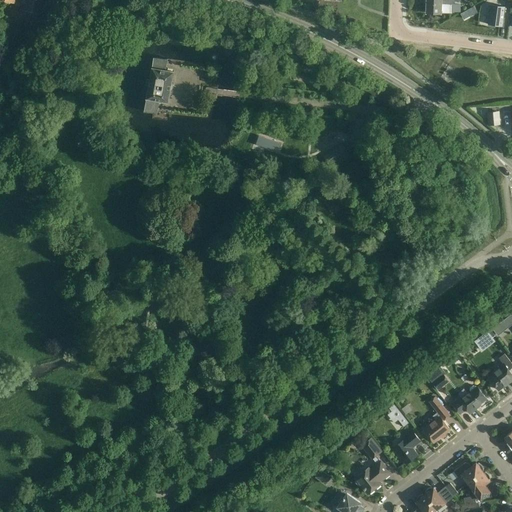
[(21,0),(21,6),(20,8),(33,11),(32,17),(30,16),(29,25),(39,27),(44,0),(21,0)]
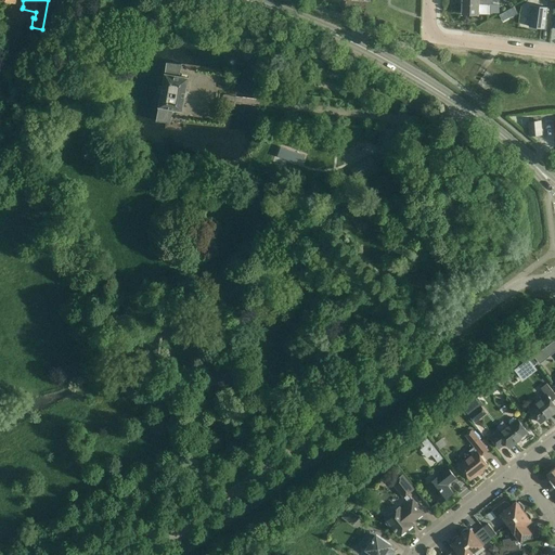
[(490,15),(490,4),(490,0),(462,0),(462,14),(490,15)]
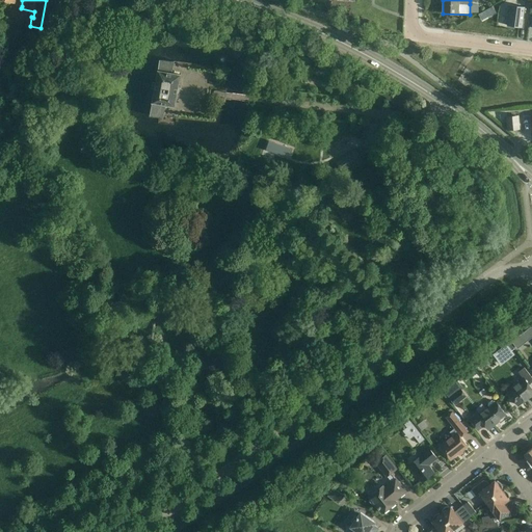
[(509,4),(506,25),(521,27),(524,6),(509,4)]
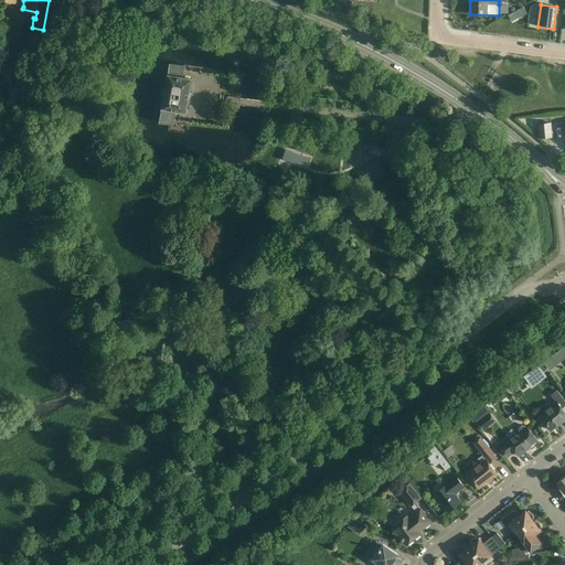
[(184,65),(174,63),(170,62),(159,123),(173,125),(176,112),(185,113),(189,99),(190,93),(192,78),(182,77),(184,65)]
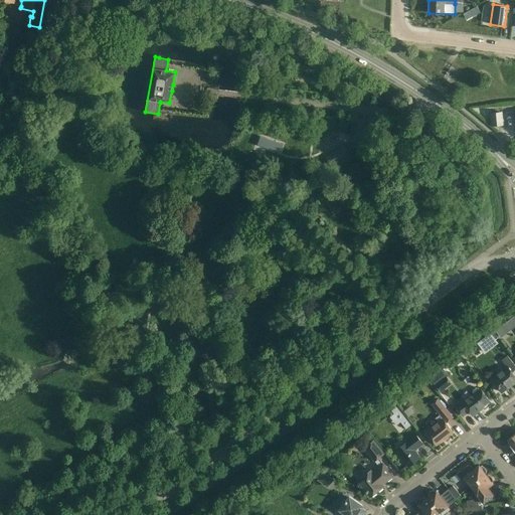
[(492,126),(502,124),(501,113),(490,114),(492,126)]
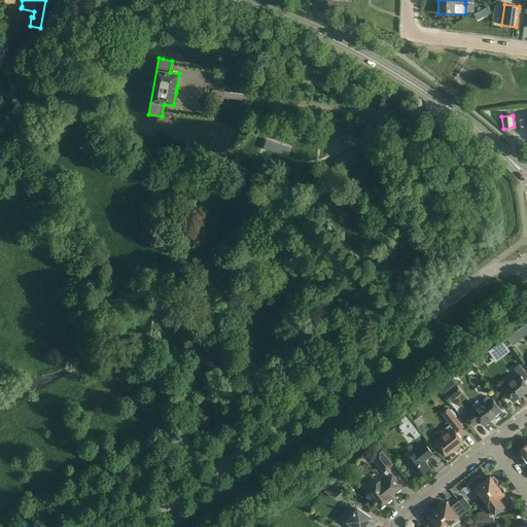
[(332,163),(341,174),(360,161),(352,149),(332,163)]
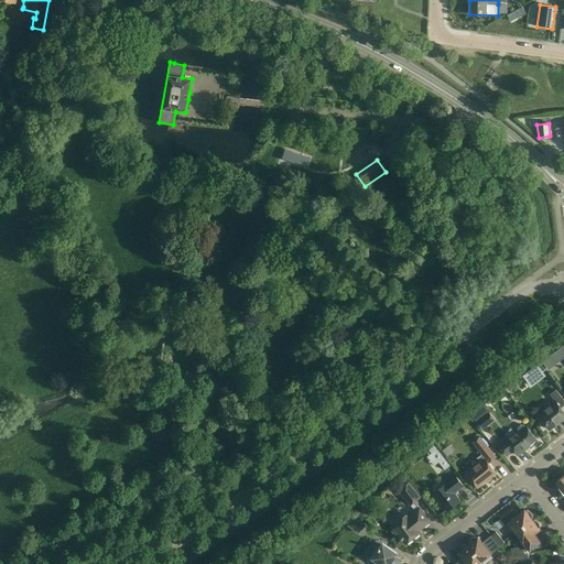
[(563,347),(563,346),(542,362),(546,368),(563,354),(563,347)]
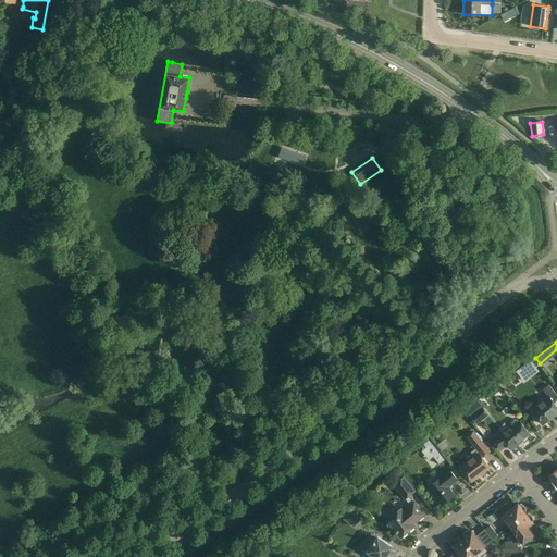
[(531,360),(517,371),(523,380),(537,370),(535,368),(531,360)]
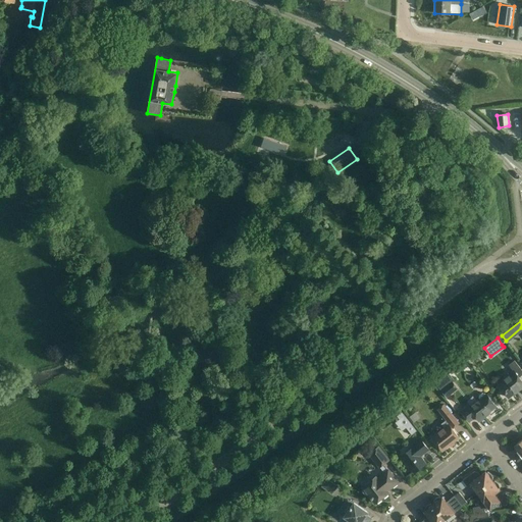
[(513,350),(517,344),(510,340),(506,344),(513,350)]
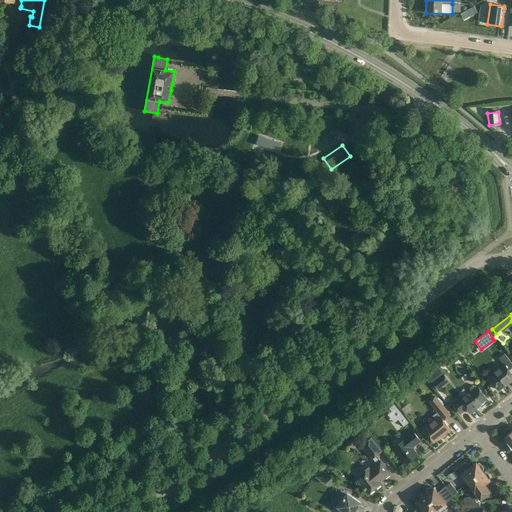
[(497,389),(498,390),(508,382),(509,383),(511,380),(511,374),(509,370),(511,367),(511,363),(504,354),(499,358),(504,364),(488,376),(492,382),(492,384),(496,388),(497,389)]
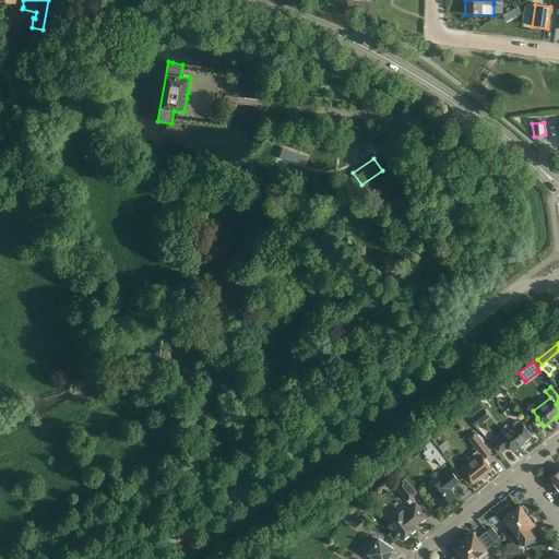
[(518,399),(521,391),(513,388),(510,395),(518,399)]
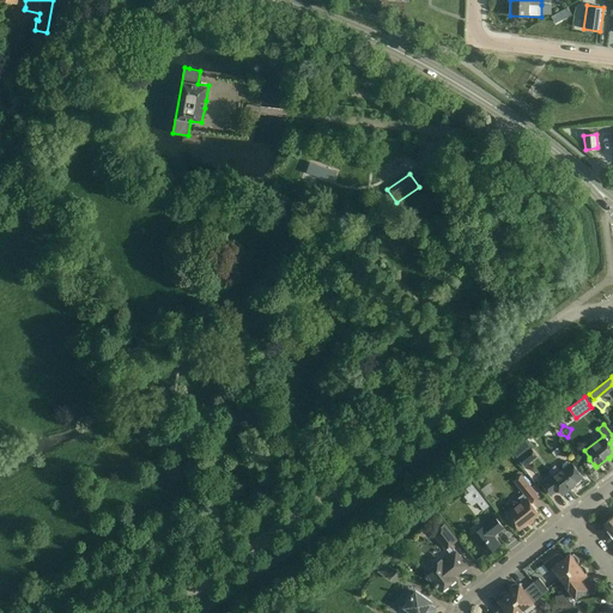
[(527,439),(513,451),(525,466),(530,461),(525,454),(530,449),(533,447),(527,439)]
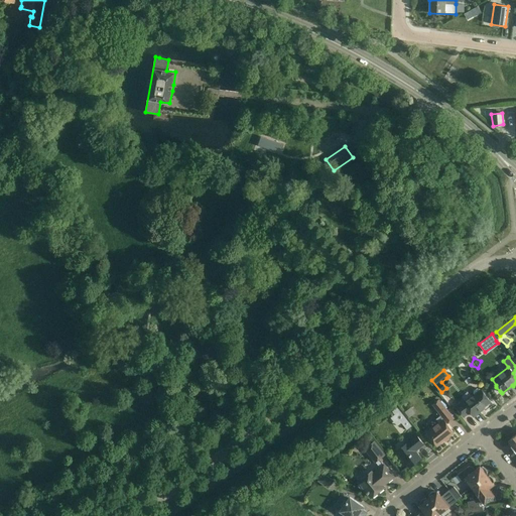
[(480,410),(490,402),(480,388),(479,389),(477,388),(474,391),(473,393),(475,395),(464,403),(463,401),(456,407),(464,417),(470,412),(474,416),(481,411),(480,410)]
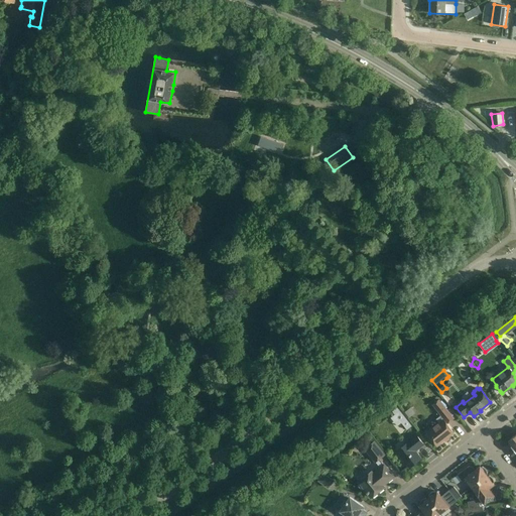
[(427,432),(437,445),(454,432),(446,423),(446,422),(447,423),(454,418),(439,400),(432,405),(441,416),(436,420),(438,423),(427,432)]
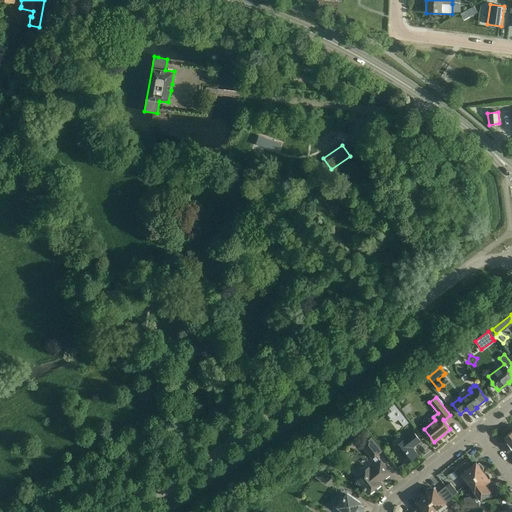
[(394,404),(389,408),(392,411),(398,420),(404,427),(409,423),(394,404)]
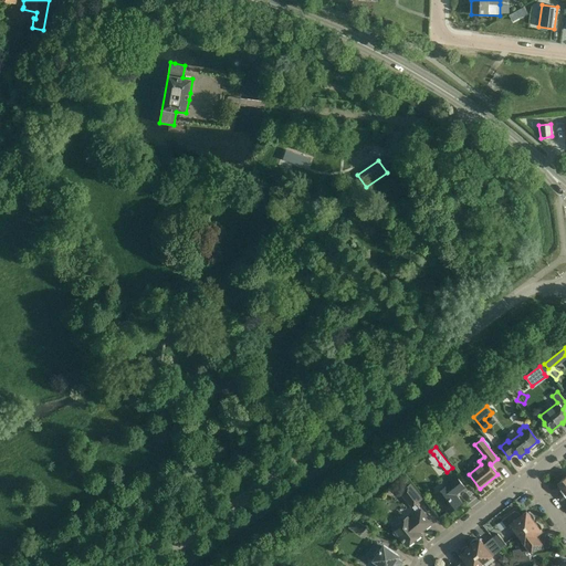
[(451,448),(444,452),(449,458),(456,453),(451,448)]
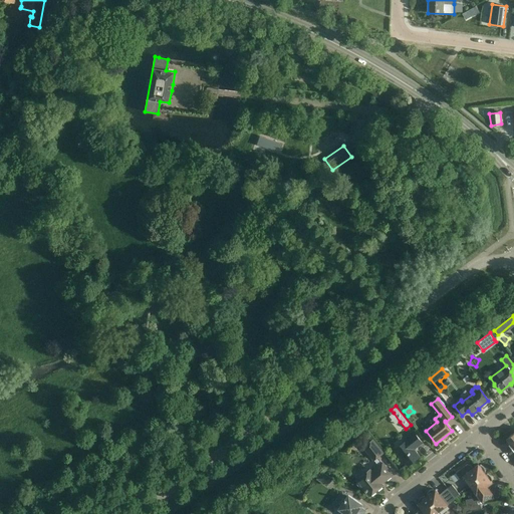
[(395,450),(408,466),(419,457),(415,452),(416,448),(422,443),(414,432),(405,439),(406,441),(395,450)]
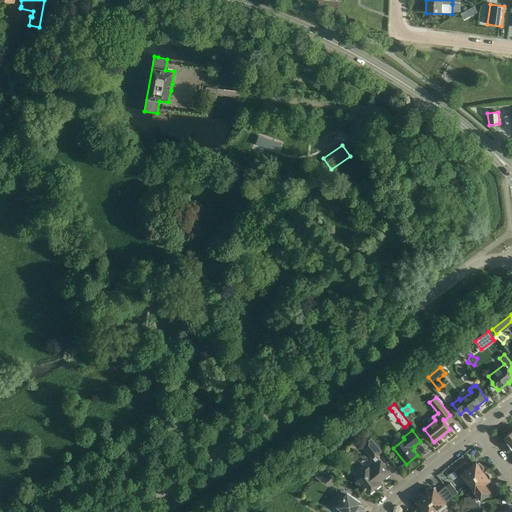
[(372,458),(381,451),(371,438),(362,445),(372,458)]
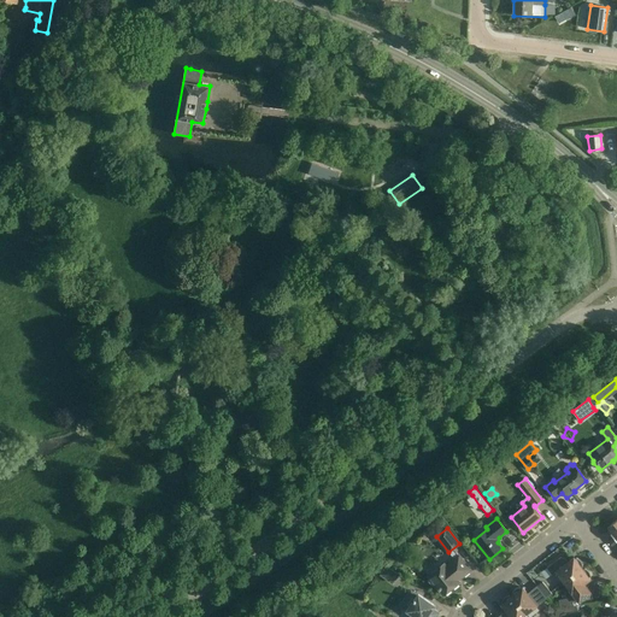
[(394,557),(392,560),(393,564),(397,566),(401,565),(404,562),(403,557),(398,556),(394,557)]
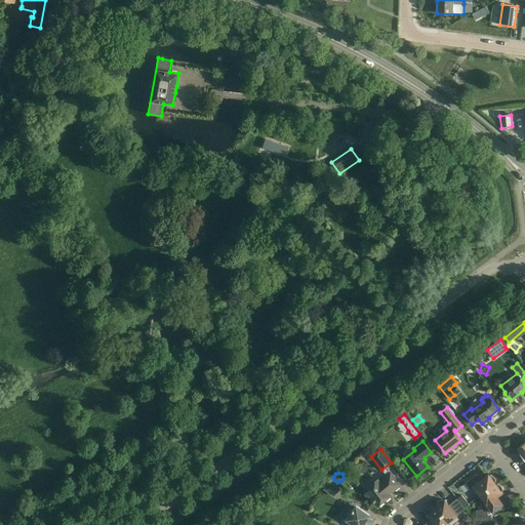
[(400,485),(391,473),(379,482),(377,480),(365,490),(366,491),(365,494),(368,498),(371,497),(377,507),(391,495),(389,493),(400,485)]
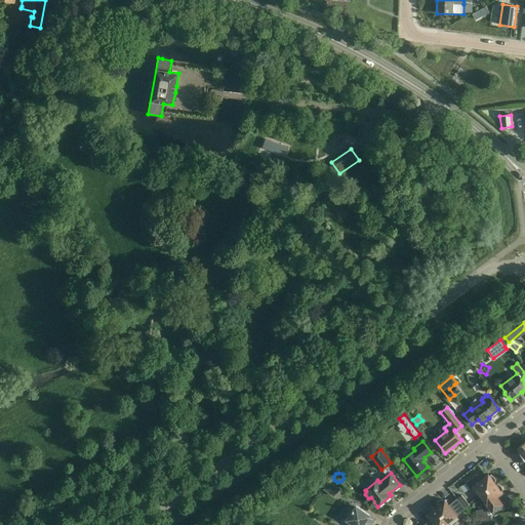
[(466,483),(470,489),(473,487),(480,495),(495,484),(494,483),(495,482),(495,481),(495,480),(495,479),(494,478),(494,477),(493,476),(492,476),(491,475),(490,475),(489,476),(488,474),(483,478),(481,476),(480,475),(479,475),(478,475),(477,475),(476,475),(466,483)]
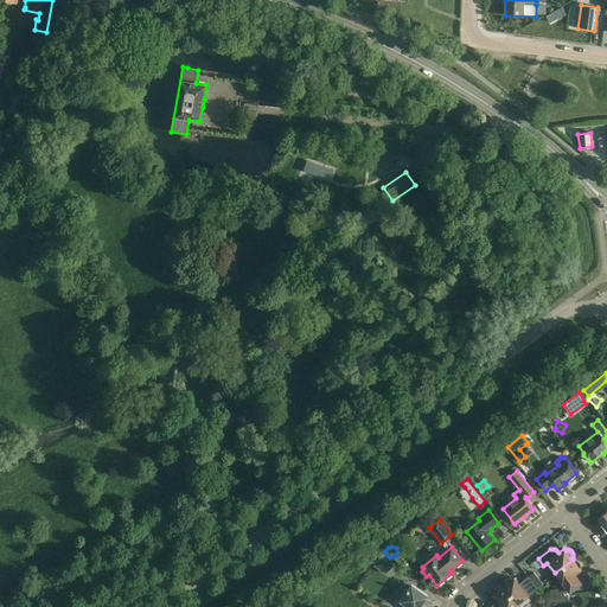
[(381,557),(375,564),(387,573),(393,566),(381,557)]
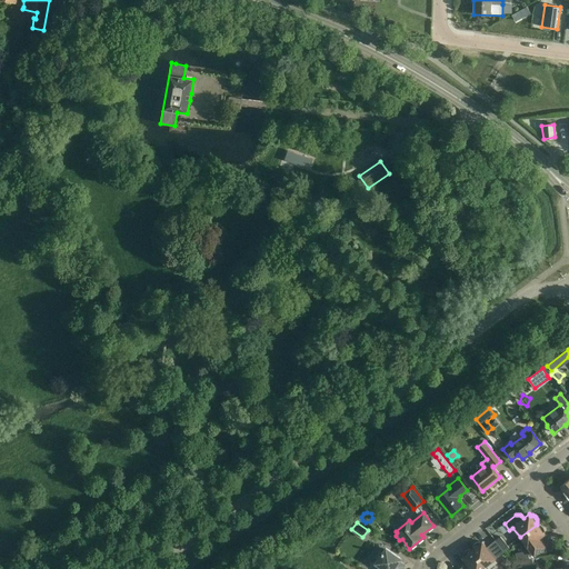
[(533,556),(538,552),(546,547),(541,541),(539,543),(537,540),(545,535),(543,532),(545,532),(545,531),(545,530),(545,529),(543,528),(542,527),(542,526),(541,525),(540,525),(539,525),(538,526),(537,525),(520,537),(533,556)]
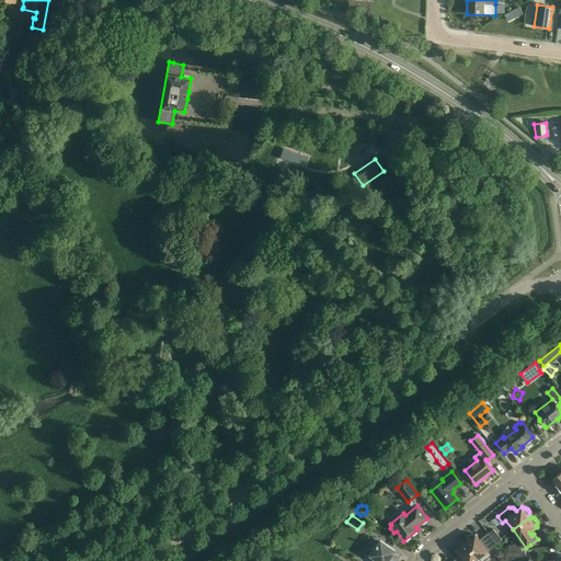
[(493,529),(488,534),(496,545),(502,540),(493,529)]
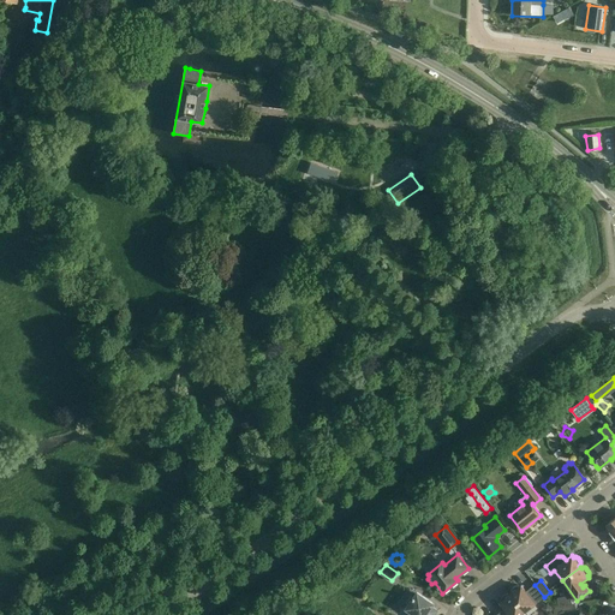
[(511,595),(525,613),(544,597),(535,585),(530,589),(531,591),(527,593),(521,586),(520,587),(519,586),(519,585),(518,585),(517,586),(515,586),(514,586),(513,587),(512,589),(512,590),(511,591),(511,592),(512,593),(511,595)]
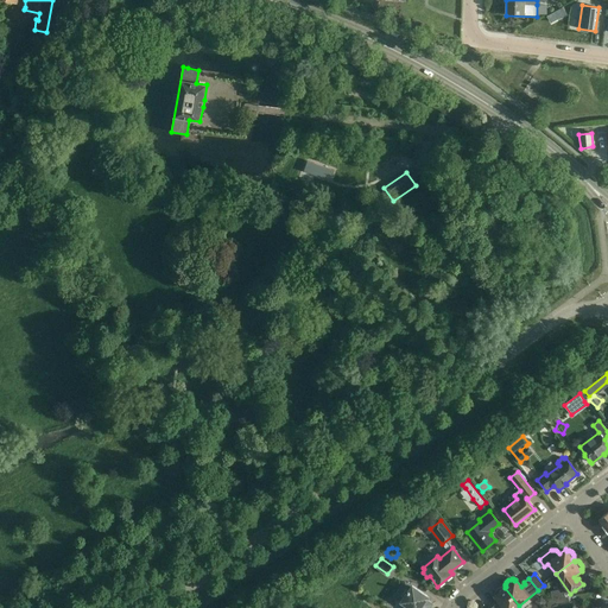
[(405,582),(399,589),(394,597),(400,602),(407,607),(405,607),(429,607),(430,607),(424,603),(429,597),(412,586),(412,587),(405,582)]
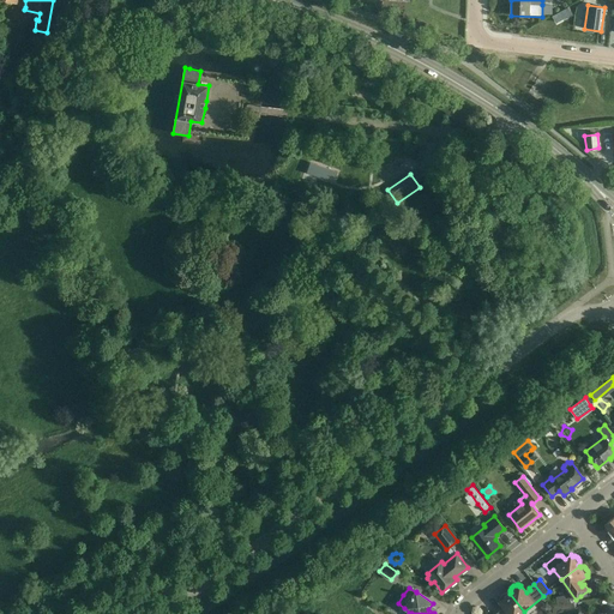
[(500,611),(495,613),(519,613),(524,612),(510,594),(509,594),(507,594),(507,593),(506,593),(505,593),(504,594),(503,594),(501,595),(500,596),(500,597),(499,599),(499,600),(500,600),(500,601),(499,602),(505,609),(501,613),(500,611)]
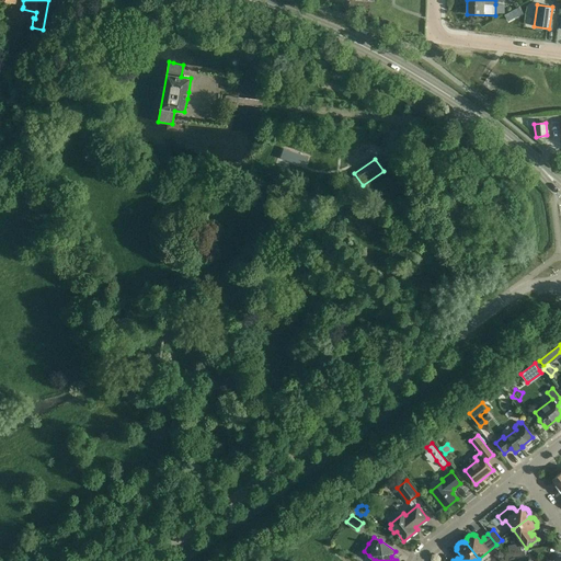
[(519,544),(507,546),(510,553),(517,552),(522,551),(519,544)]
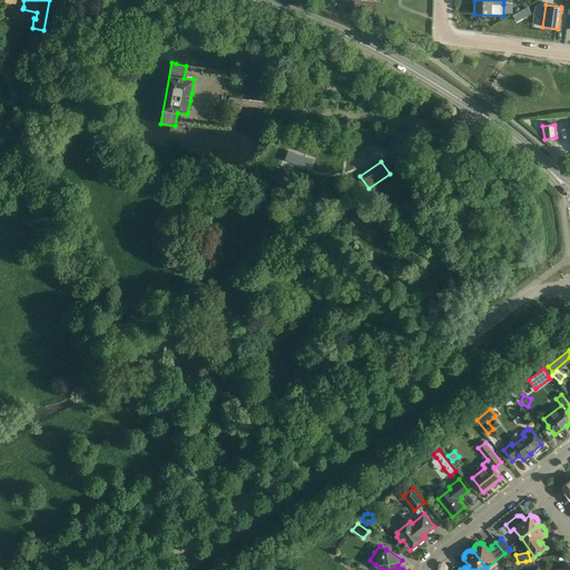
[(508,559),(501,563),(505,569),(512,566),(508,559)]
